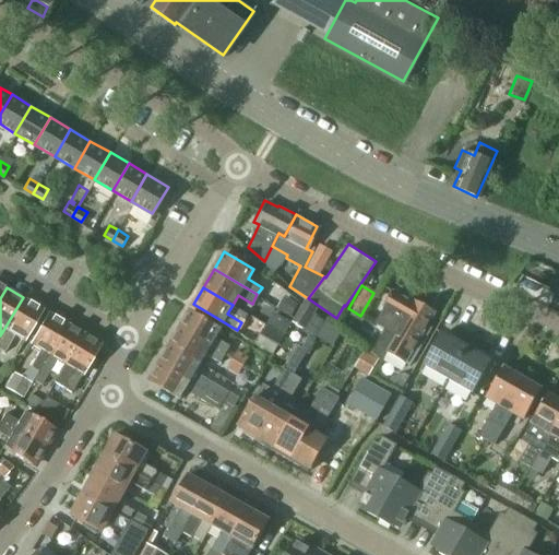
[(385,350),(387,350),(413,304),(392,292),(376,320),(385,326),(371,351),(381,357),(385,350)]
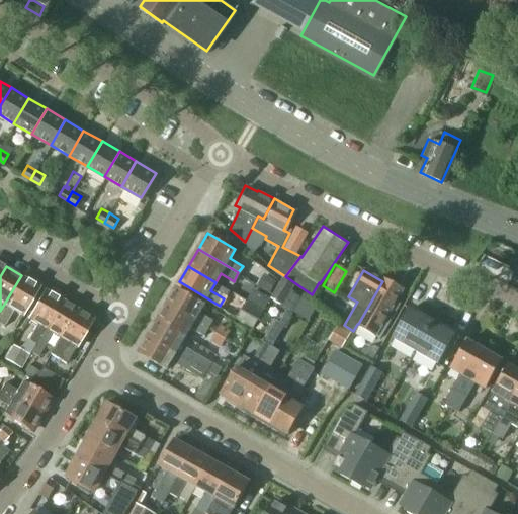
[(263,272),(257,282),(269,289),(275,279),(263,272)]
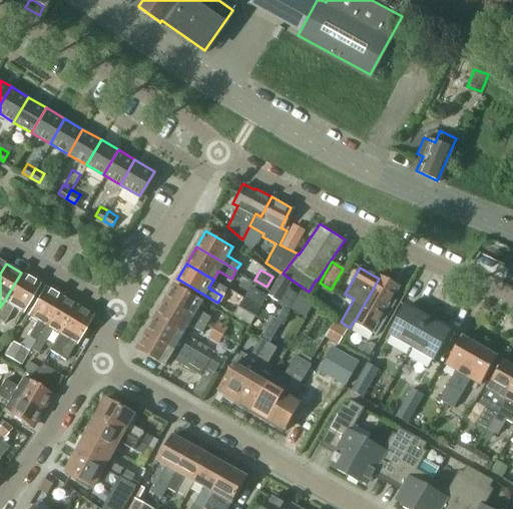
[(38,283),(21,273),(0,308),(0,319),(3,322),(12,306),(21,311),(38,283)]
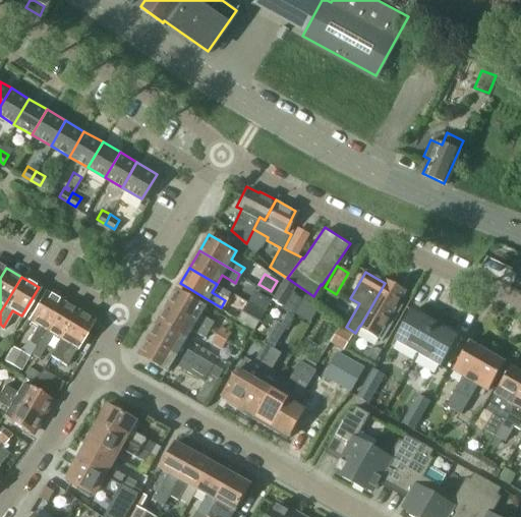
[(283,277),(271,298),(281,304),(293,285),(283,277)]
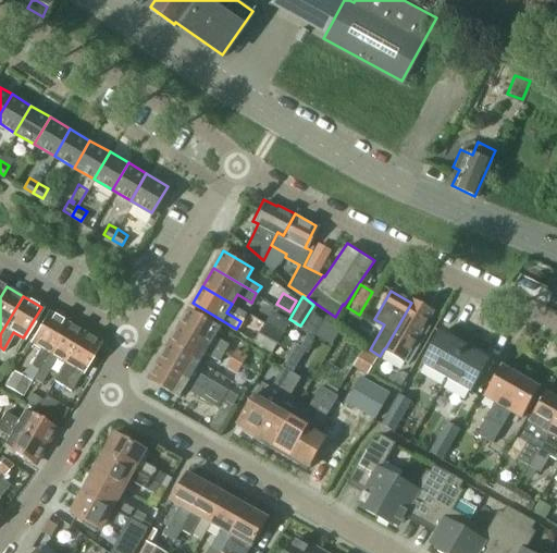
[(411,303),(385,348),(408,361),(429,326),(424,322),(431,310),(413,300),(411,303)]
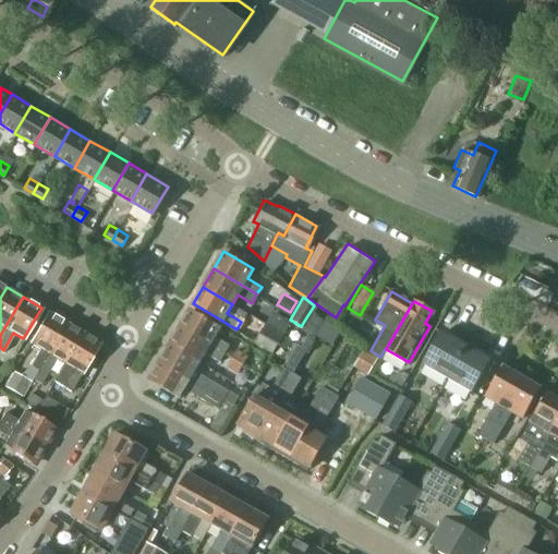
[(181,326),(223,351),(228,342),(215,335),(220,326),(191,309),(181,326)]
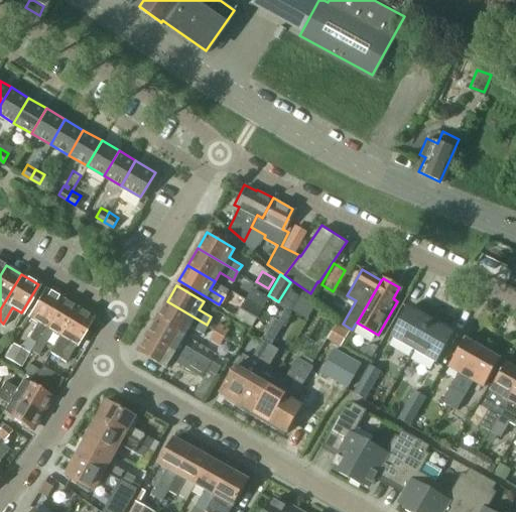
[(261,307),(268,295),(252,285),(244,298),(261,307)]
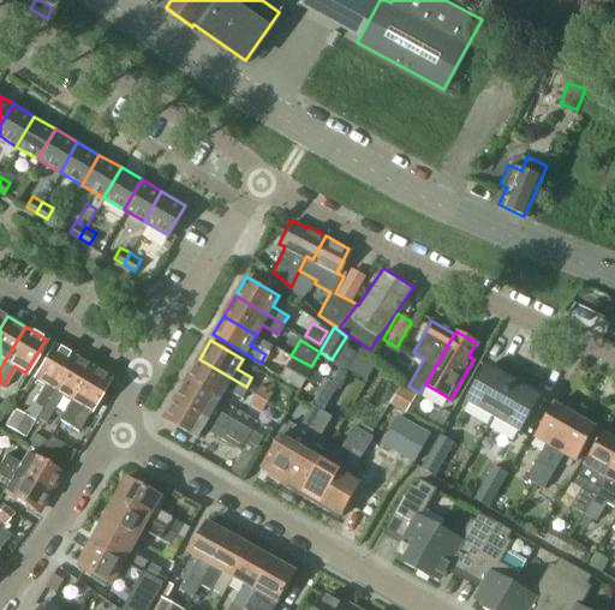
[(40,406),(71,352),(53,341),(31,377),(42,383),(31,400),(40,406)]
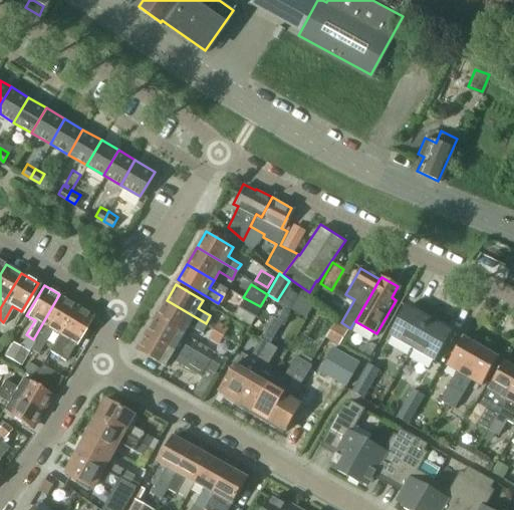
[(74,303),(59,294),(33,339),(34,339),(26,352),(33,356),(37,350),(50,329),(58,333),(74,303)]
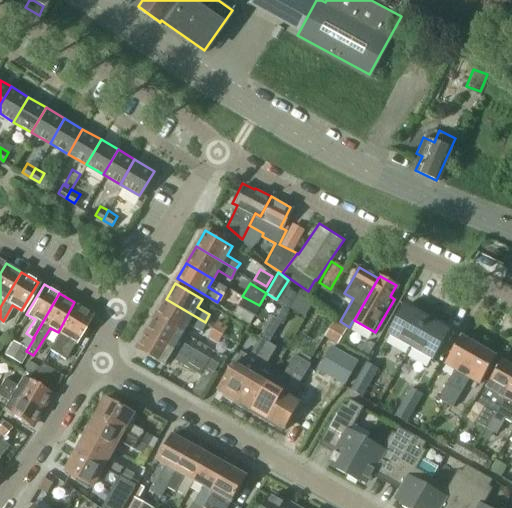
[(249,321),(259,305),(242,296),(238,303),(228,297),(224,306),(249,321)]
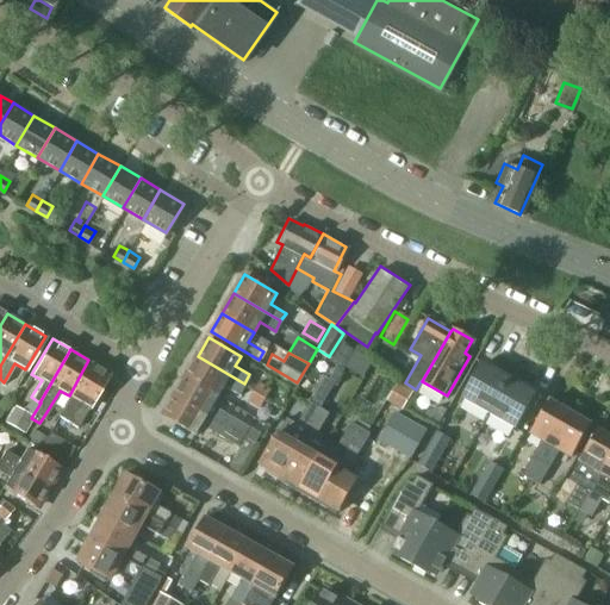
[(198,356),(187,375),(218,394),(225,384),(240,392),(244,384),(198,356)]
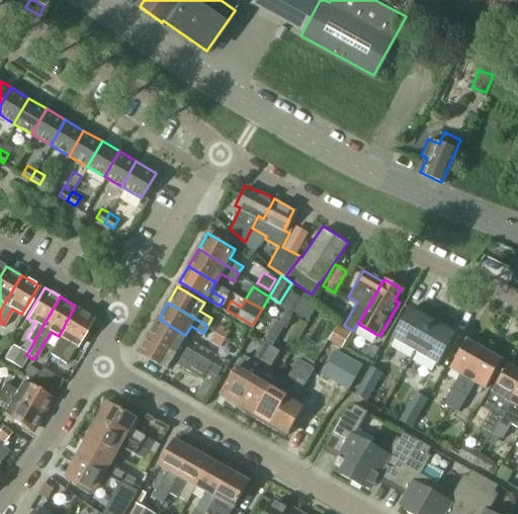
[(75,306),(59,336),(50,351),(58,355),(67,340),(75,345),(83,332),(88,323),(92,316),(75,306)]
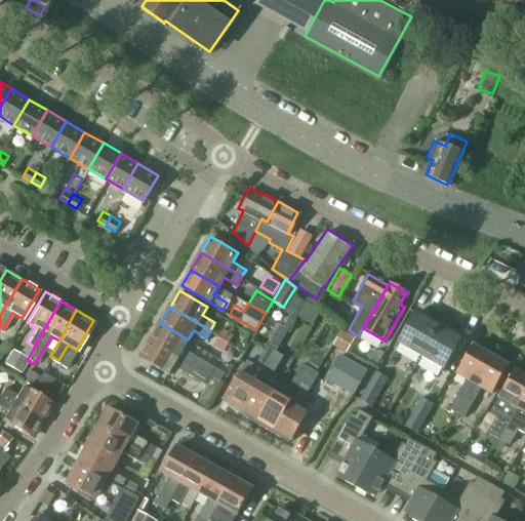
[(419,354),(437,324),(415,311),(397,342),(419,354)]
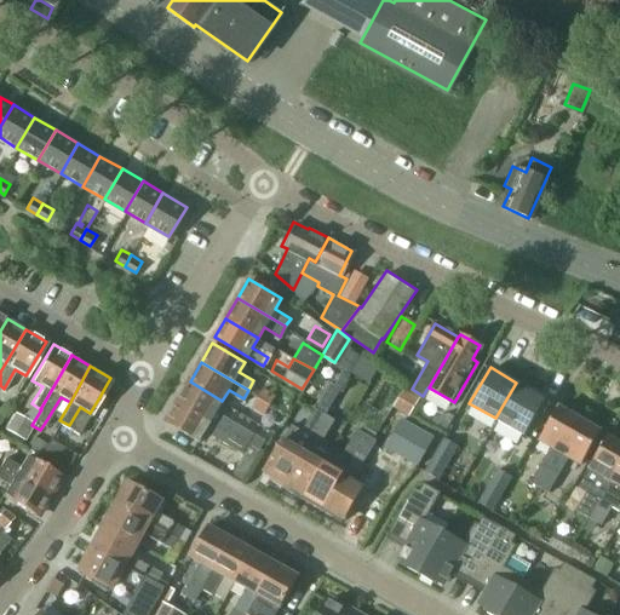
[(190,381),(178,402),(259,448),(265,437),(254,431),(253,432),(217,411),(222,401),(190,381)]
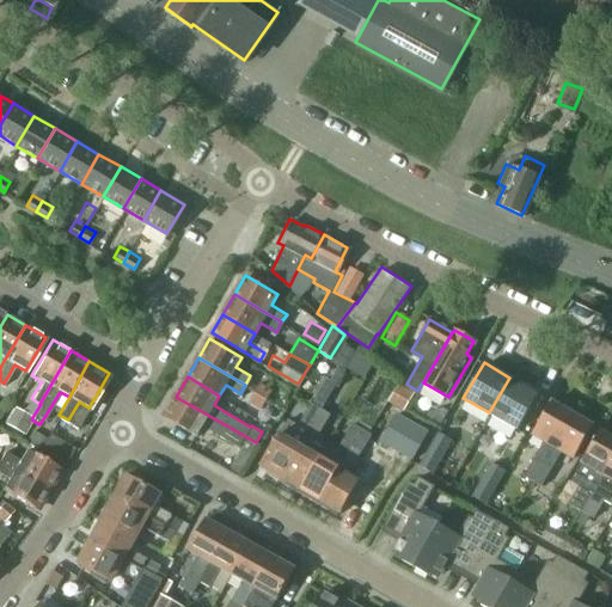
[(537,393),(509,378),(489,412),(515,429),(537,393)]
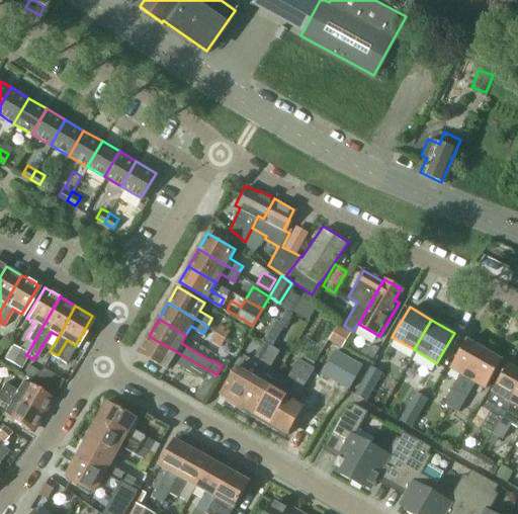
[(220,321),(214,330),(225,336),(230,327),(220,321)]
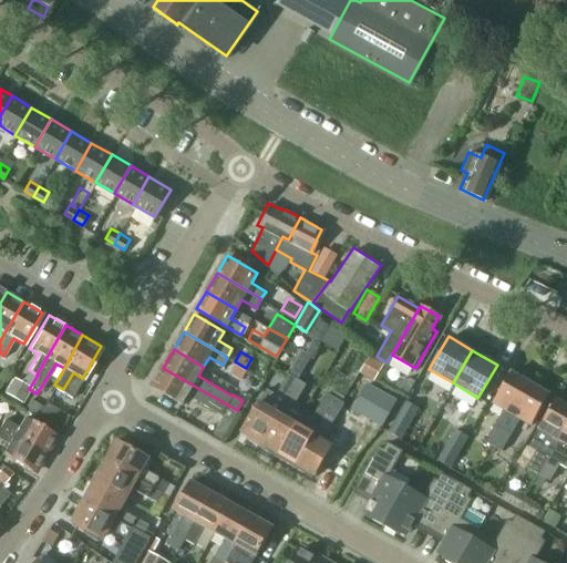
[(370,352),(360,369),(373,378),(383,361),(370,352)]
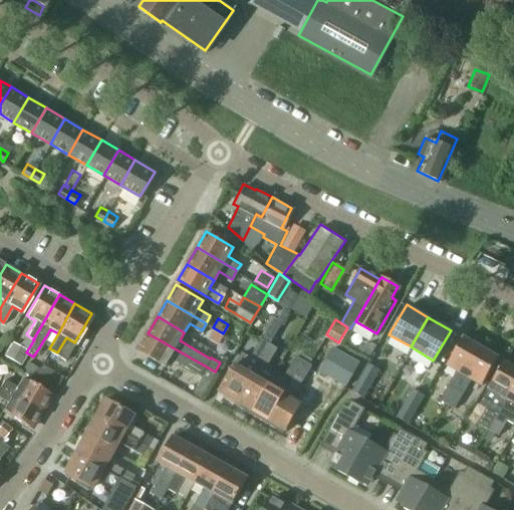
[(87,320),(82,329),(90,334),(95,324),(87,320)]
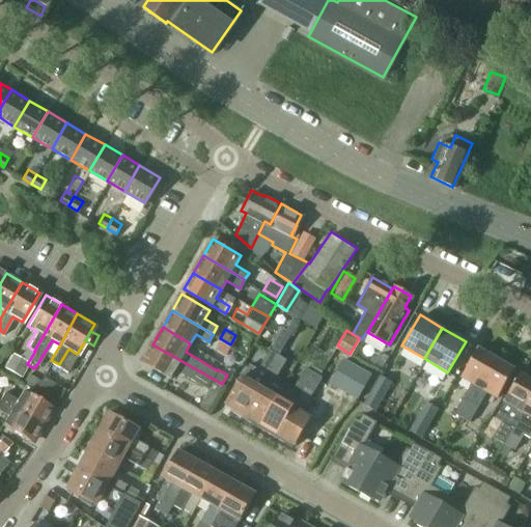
[(230,344),(220,338),(215,347),(226,353),(230,344)]
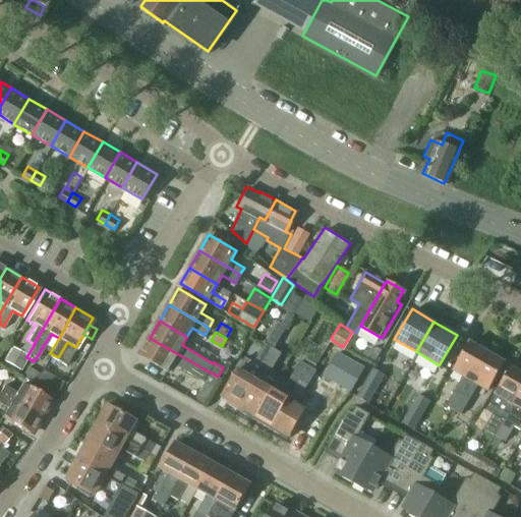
[(168,369),(173,361),(205,380),(195,395),(205,400),(218,377),(150,338),(140,354),(168,369)]
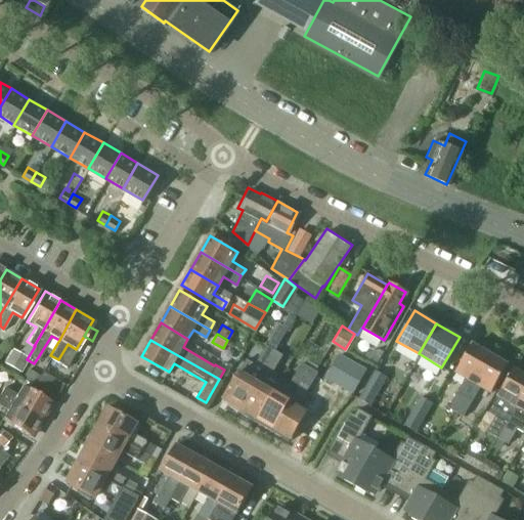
[(455,409),(488,353),(471,343),(454,372),(465,377),(448,405),(455,409)]
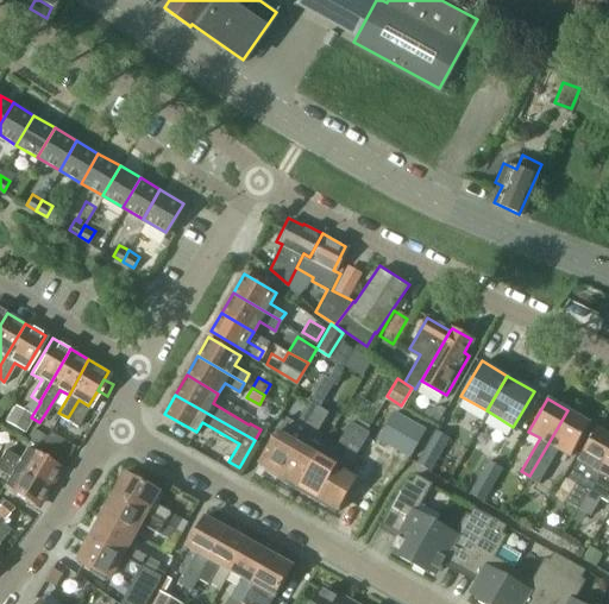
[(278,474),(319,406),(309,400),(297,421),(287,415),(259,463),(278,474)]
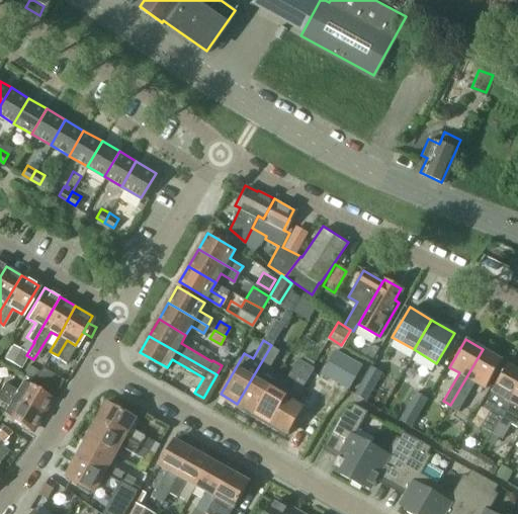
[(10,342),(2,356),(18,365),(27,351),(10,342)]
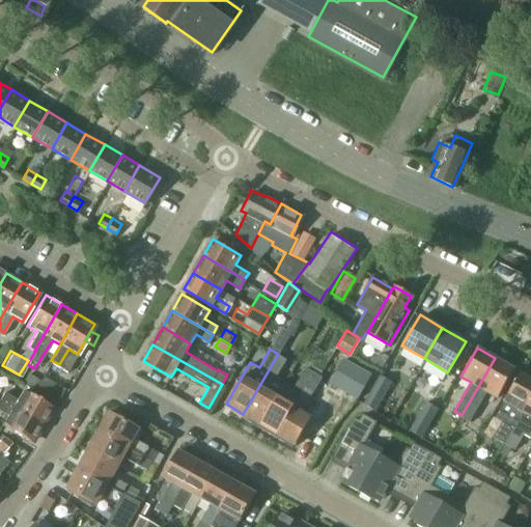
[(278,354),(243,414),(260,423),(277,395),(268,390),(286,359),(278,354)]
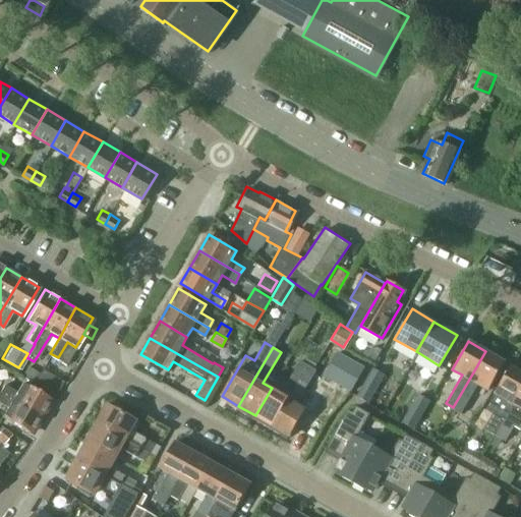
[(338,349),(324,375),(351,390),(365,365),(338,349)]
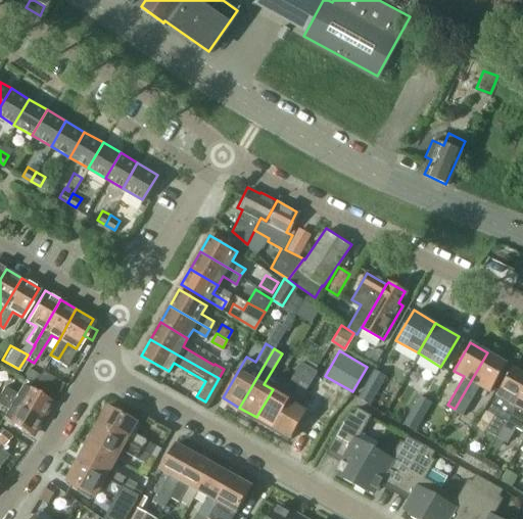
[(487,352),(455,409),(463,413),(479,385),(489,391),(505,363),(487,352)]
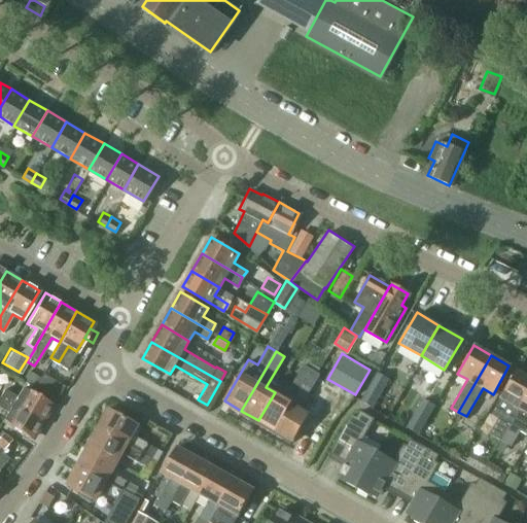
[(275,392),(258,420),(274,429),(310,369),(303,363),(283,397),(275,392)]
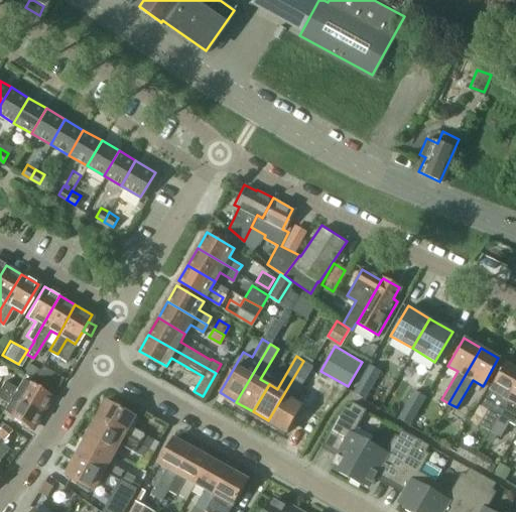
[(27,361),(21,371),(31,377),(37,367),(27,361)]
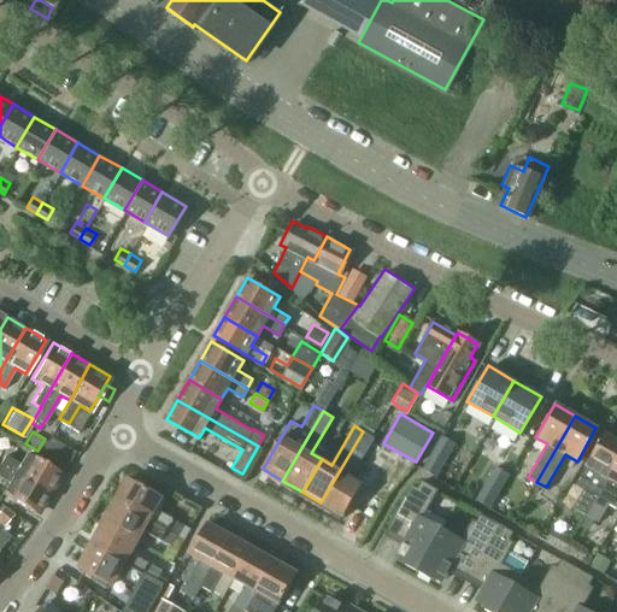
[(374,437),(363,431),(321,504),(342,516),(362,483),(350,476),(374,437)]
